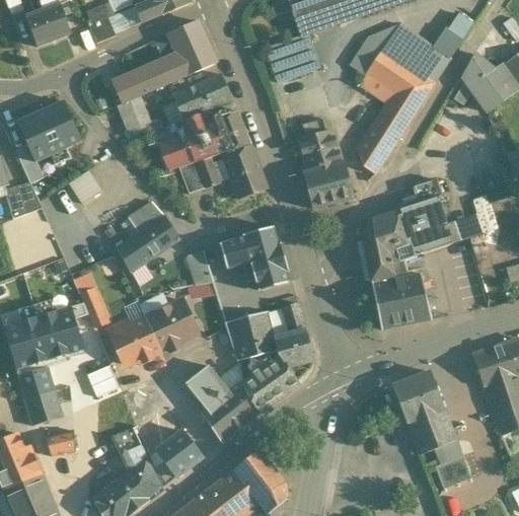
[(5,0),(11,14),(23,10),(19,0),(5,0)]
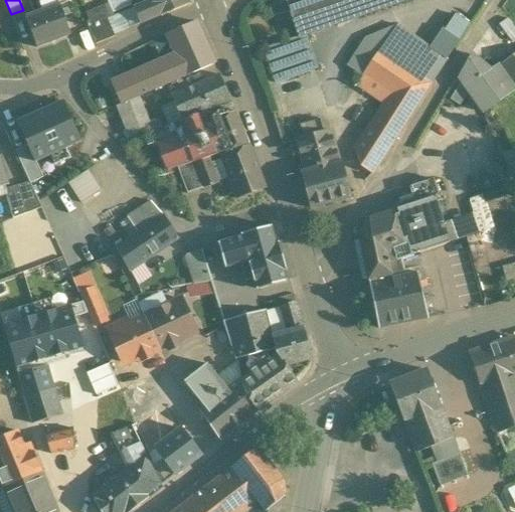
[(36,0),(40,9),(58,3),(56,0),(36,0)]
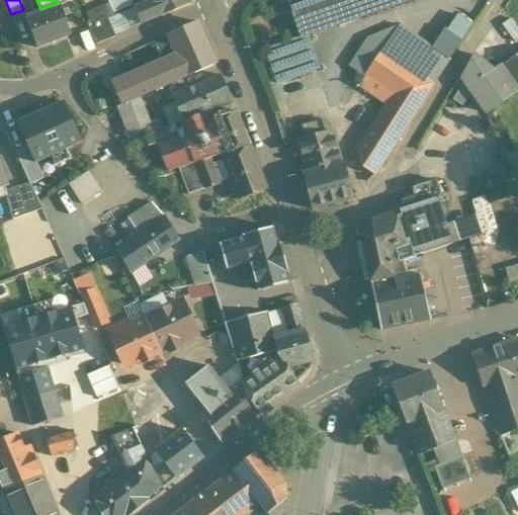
[(107,0),(112,10),(133,1),(132,0),(107,0)]
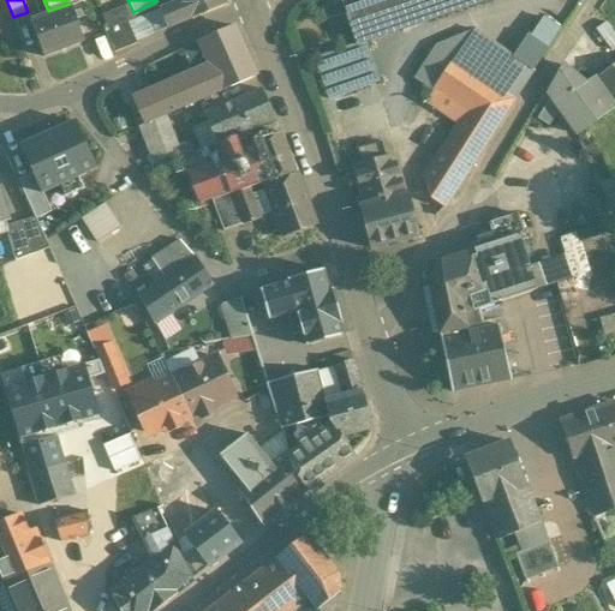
[(175,0),(159,7),(167,27),(224,3),(222,0),(186,0),(175,0)]
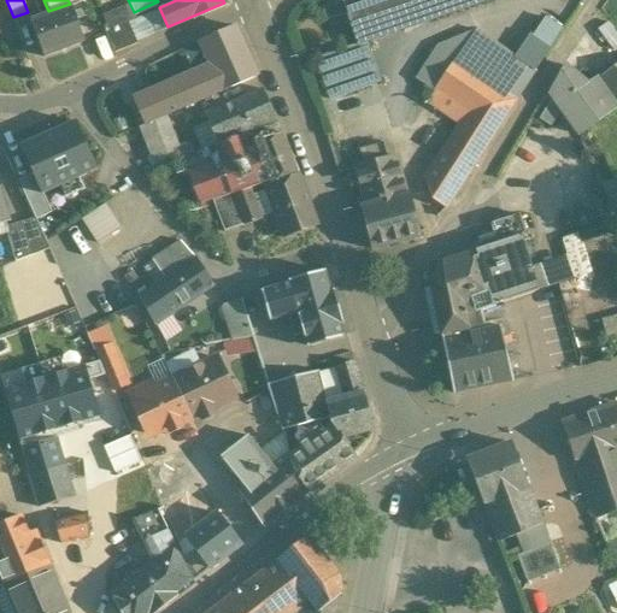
[(344,0),(358,41),(404,25),(395,0),(344,0)]
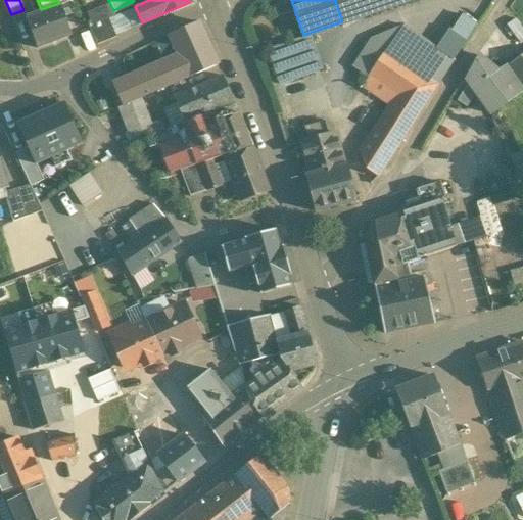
[(335,0),(342,21),(402,0),(335,0)]
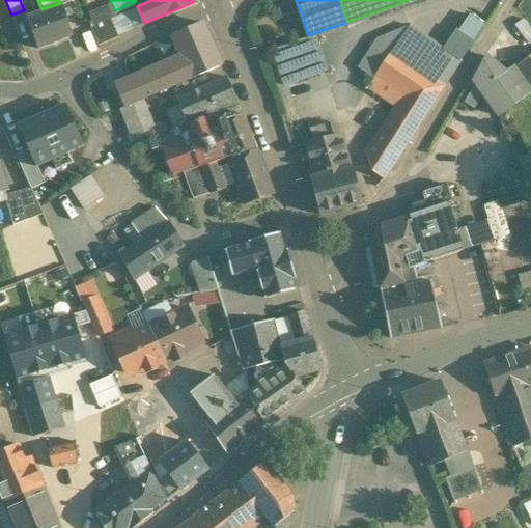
[(42,9),(26,16),(37,47),(73,33),(61,3),(61,2),(60,3),(42,9)]
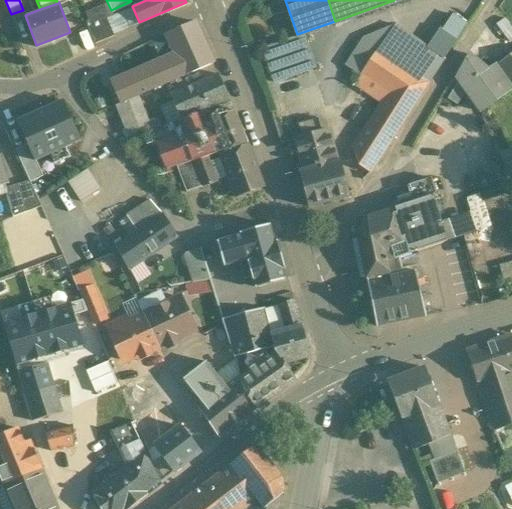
[(132,6),(107,15),(114,32),(139,22),(132,6)]
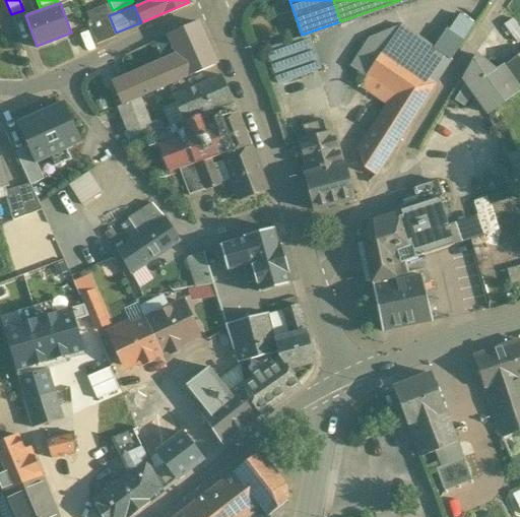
[(109,15),(87,23),(95,43),(117,34),(116,33),(109,15)]
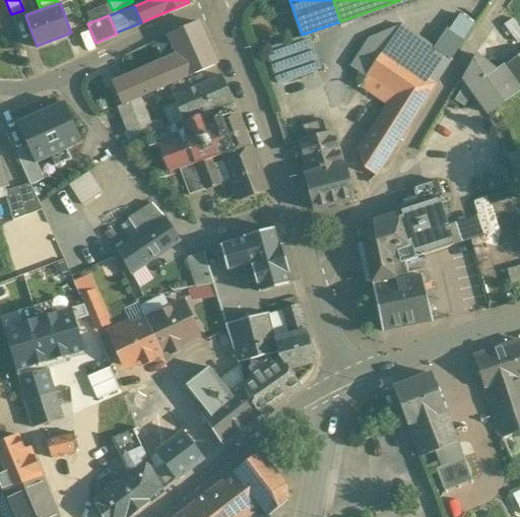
[(215,62),(197,19),(195,20),(196,20),(170,33),(179,53),(188,74),(215,62)]
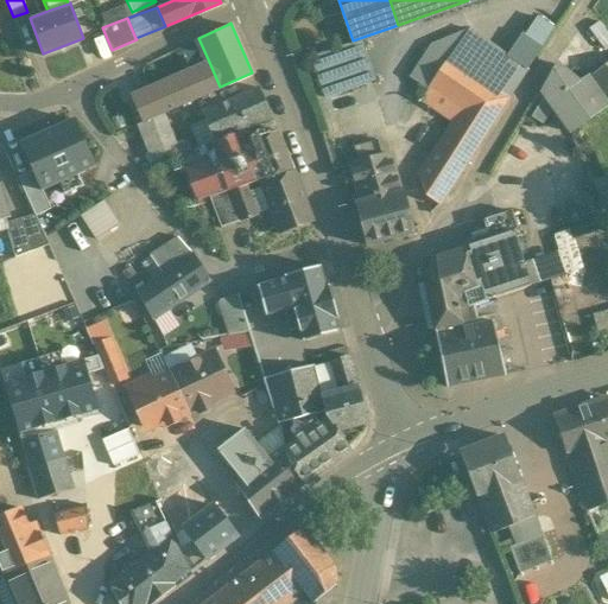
[(450,55),(431,43),(411,74),(429,86),(456,102),(448,115),(430,142),(436,146),(418,171),(424,192),(439,202),(510,94),(527,68),(493,44),(468,27),(450,55)]
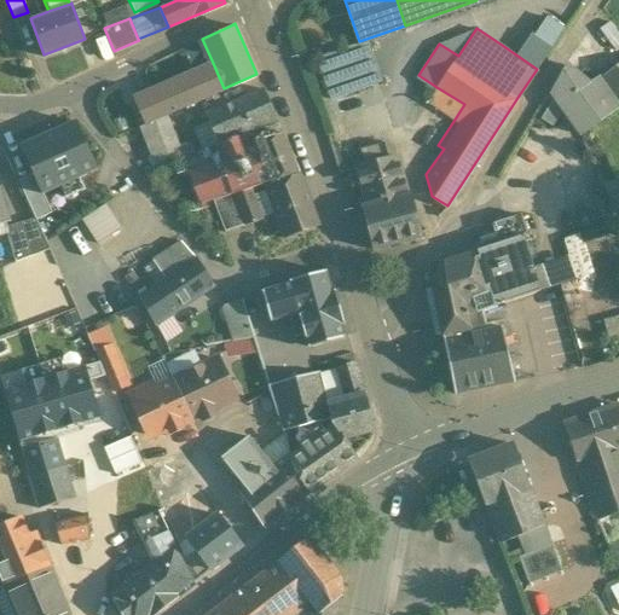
[(476,28),(439,44),(458,56),(476,28)]
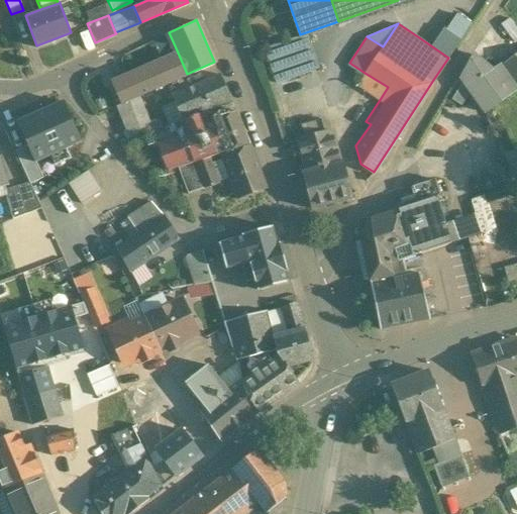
[(300,34),(264,47),(276,81),(312,68),(300,34)]
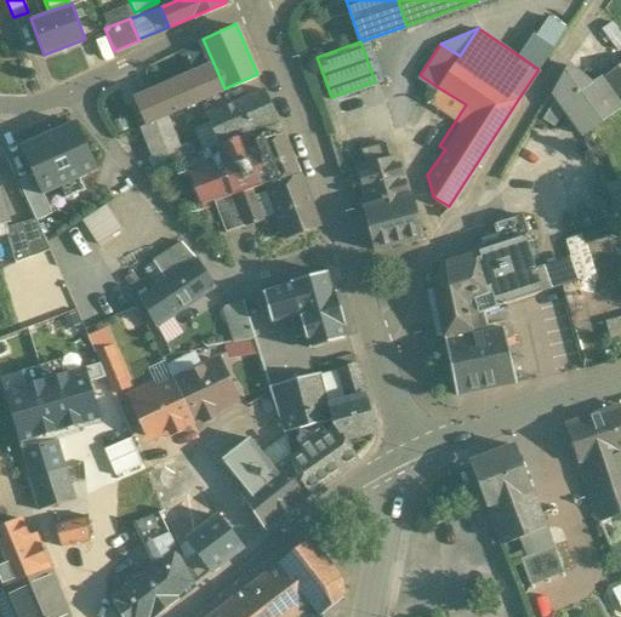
[(580,73),(568,63),(552,91),(554,95),(563,107),(582,132),(620,104),(620,61),(598,76),(586,67),(580,73)]
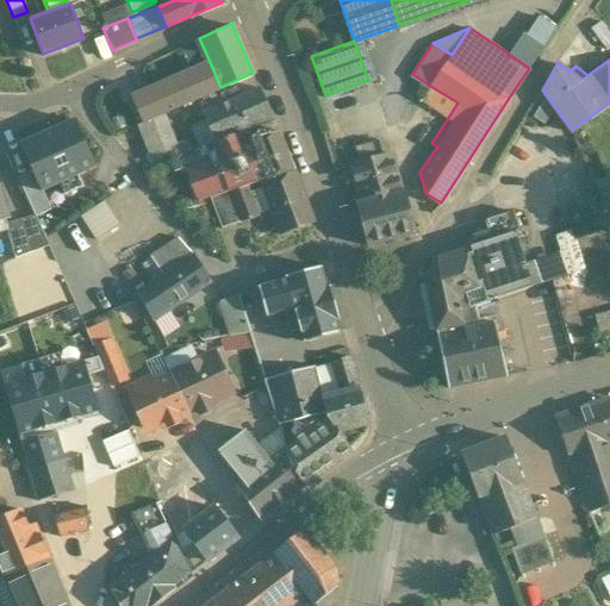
[(210,62),(138,94),(149,118),(221,87),(210,62)]
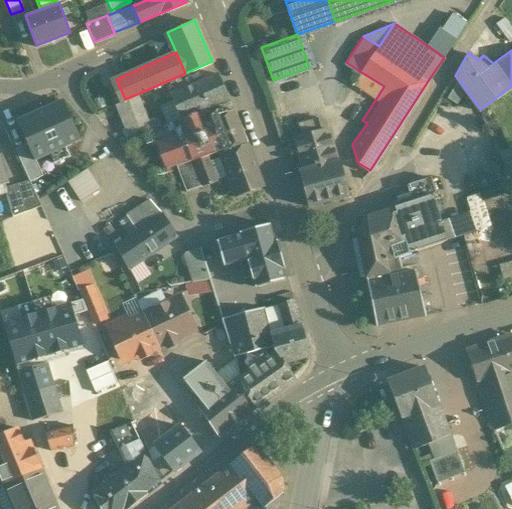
[(384,86),(361,72),(354,83),(377,97),(384,86)]
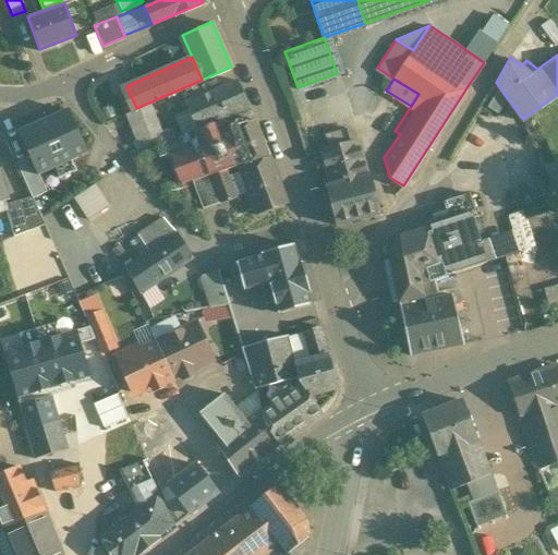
[(237,80),(209,92),(205,82),(191,88),(206,124),(249,106),(237,80)]
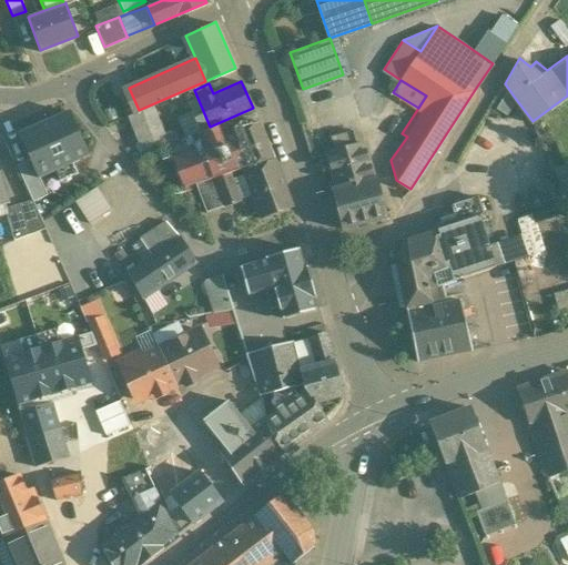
[(507,87),(495,107),(506,113),(515,98),(507,87)]
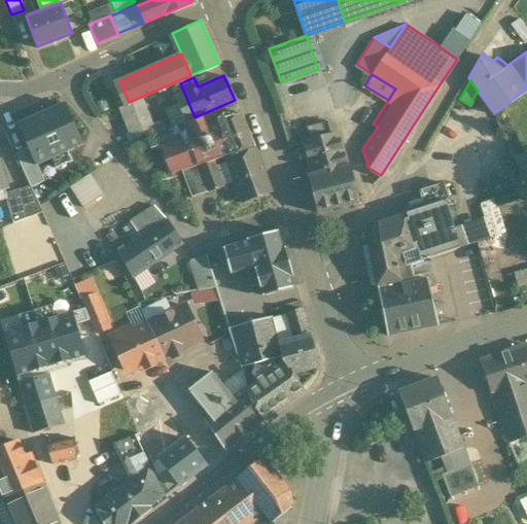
[(144,100),(128,107),(123,111),(134,142),(154,126),(144,100)]
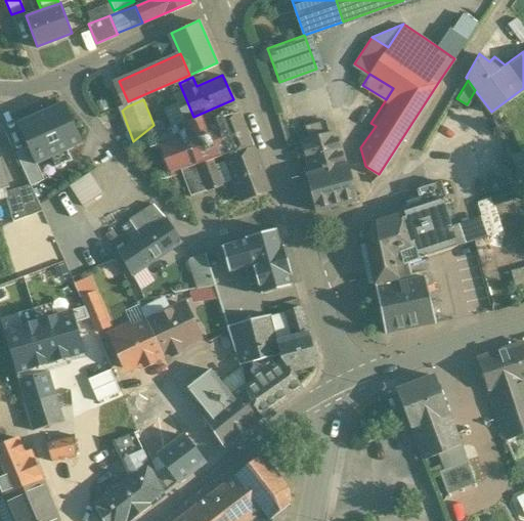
[(63,101),(17,122),(36,164),(82,143),(63,101)]
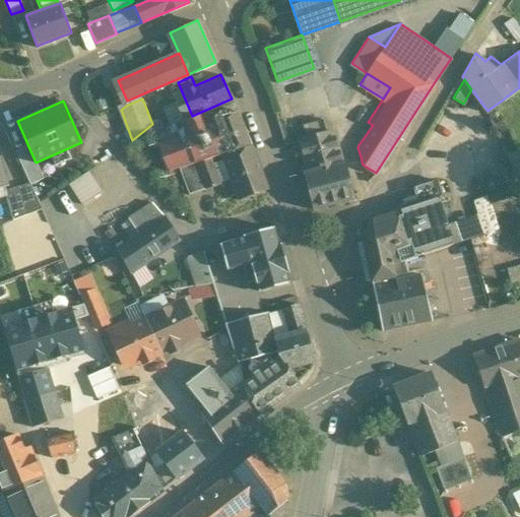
[(237,110),(214,120),(215,122),(229,149),(229,150),(251,143),(237,110)]
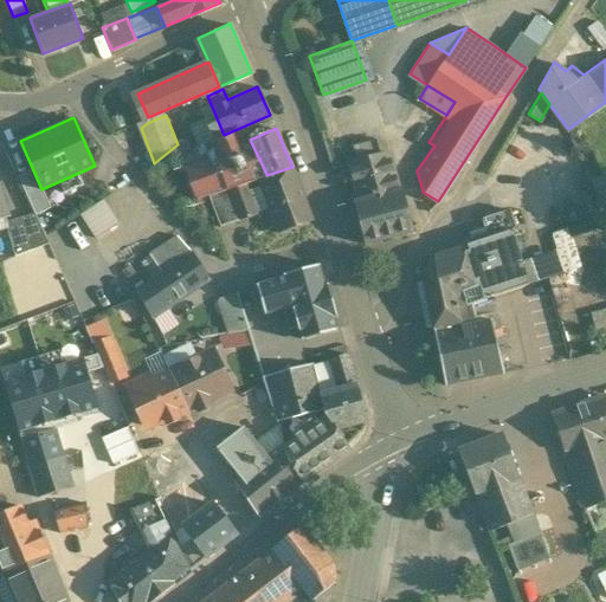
[(224,135),(204,142),(211,159),(182,169),(187,183),(194,199),(210,194),(227,188),(246,182),(266,174),(251,142),(244,144),(238,129),(224,135)]
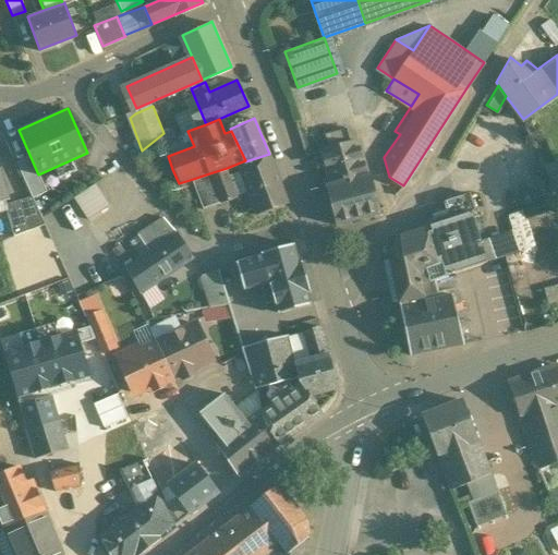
[(358,139),(320,148),(330,182),(367,172),(358,139)]
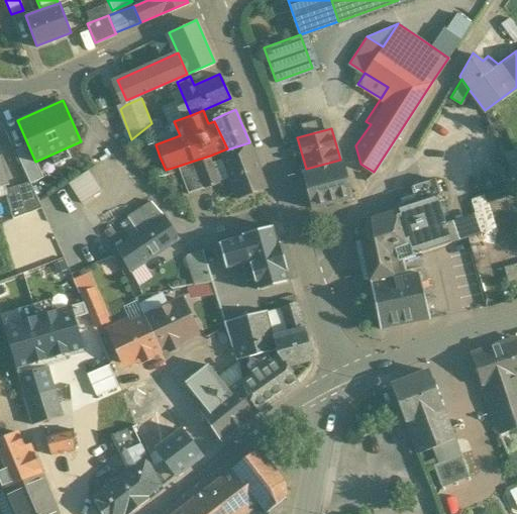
[(249,143),(222,152),(237,196),(265,186),(249,143)]
